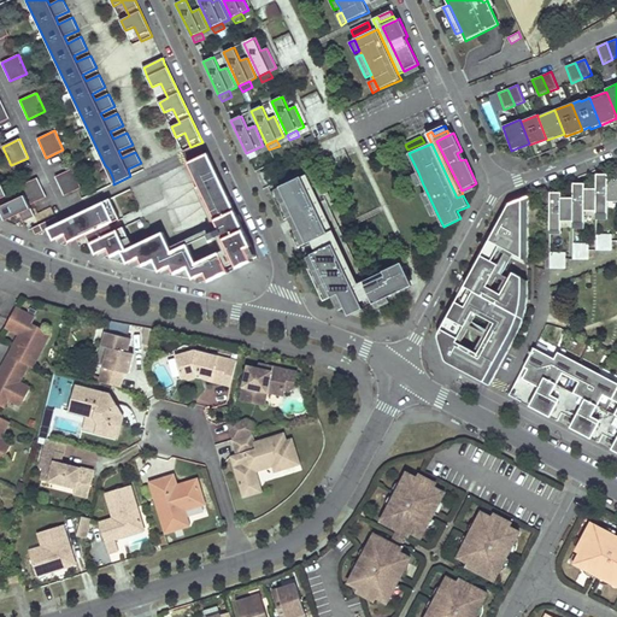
[(259,154),(257,148),(246,153),(250,159),(259,154)]
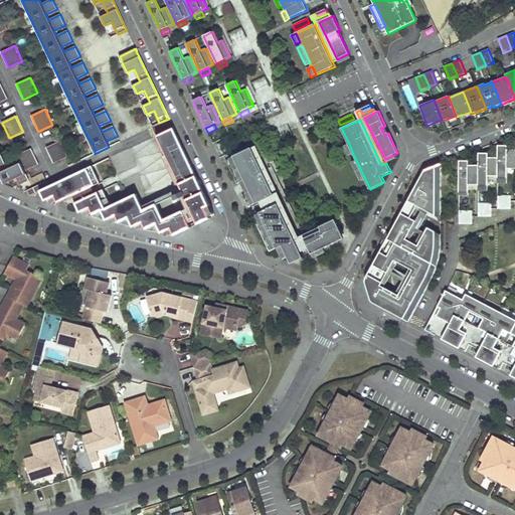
[(200,184),(173,128),(156,136),(183,192),(200,184)]
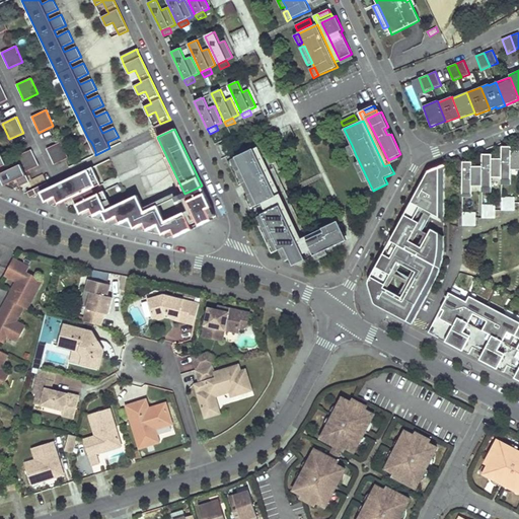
[(61,142),(47,148),(54,164),(68,158),(61,142)]
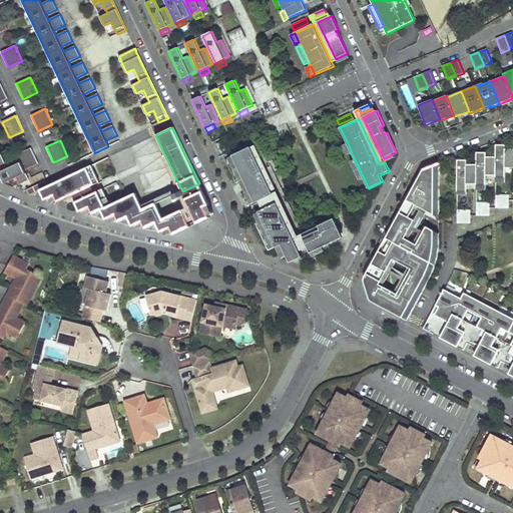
[(226,150),(221,141),(217,144),(221,152),(226,150)]
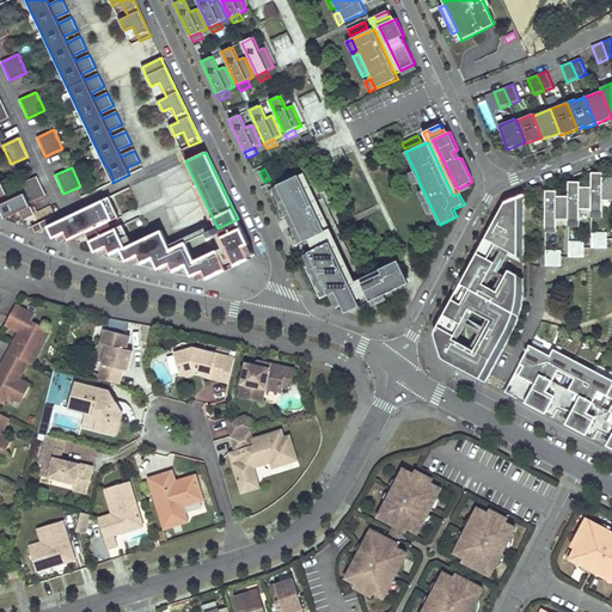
[(310,171),(269,190),(282,219),(292,214),(294,220),(298,227),(288,232),(295,246),(308,240),(314,251),(300,257),(320,300),(330,295),(336,308),(343,305),(347,313),(361,307),(357,300),(350,285),(361,280),(320,193),(310,171)]
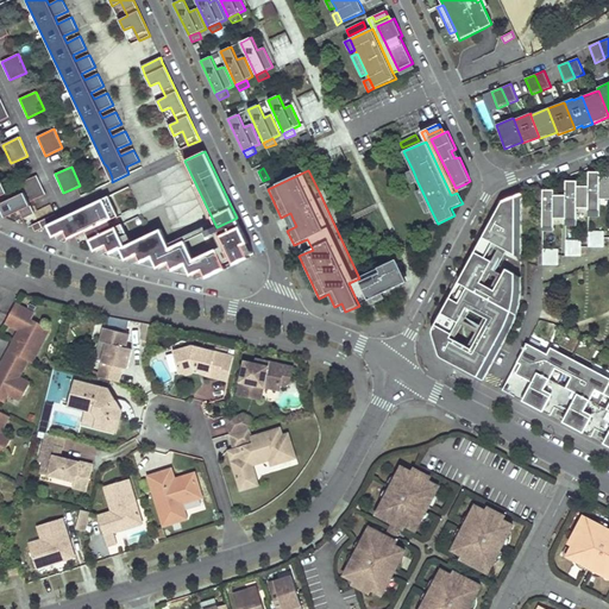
[(418,182),(413,170),(407,173),(413,184),(418,182)]
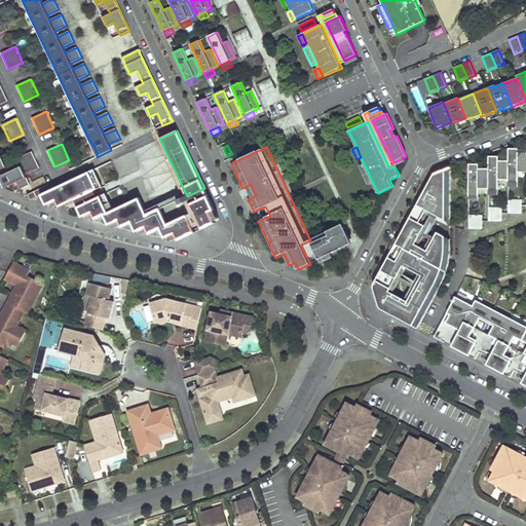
[(0,174),(1,177),(0,177),(0,178),(4,188),(16,183),(20,189),(25,187),(30,184),(25,175),(39,167),(32,152),(17,159),(22,166),(10,173),(1,156),(0,156),(0,174)]
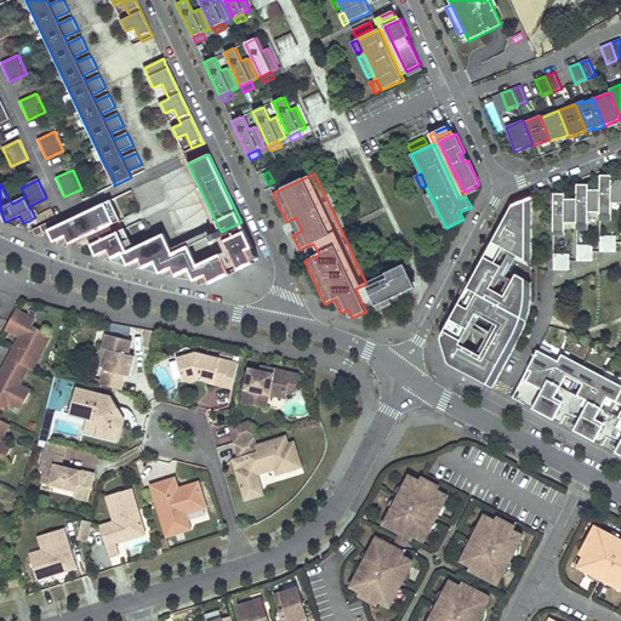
[(620,181),(611,181),(603,181),(600,181),(600,191),(600,212),(600,221),(611,221),(611,203),(620,203),(620,181)]
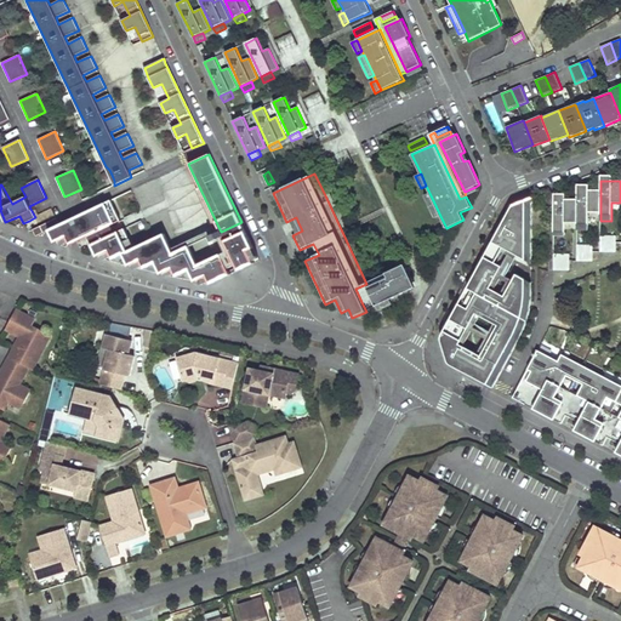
[(600,212),(600,191),(588,191),(580,189),(577,189),(577,199),(577,222),(576,229),(577,229),(588,229),(588,212),(600,212)]
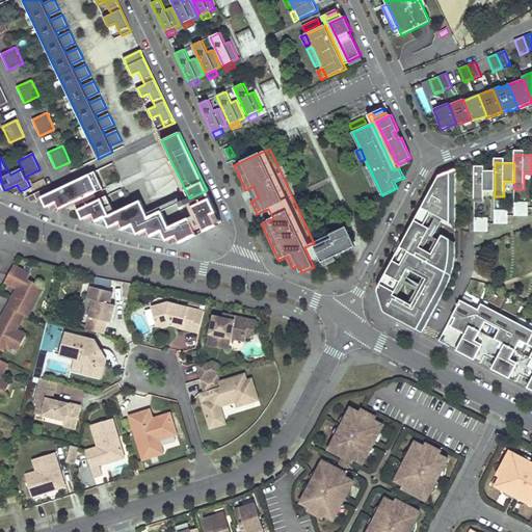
[(377,185),(368,165),(364,168),(373,187),(377,185)]
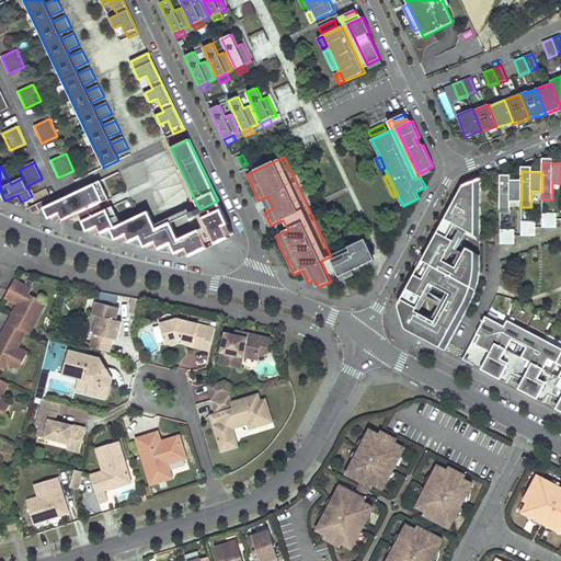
[(522,201),(522,180),(511,180),(503,180),(501,180),(500,202),(511,202),(511,201),(522,201)]
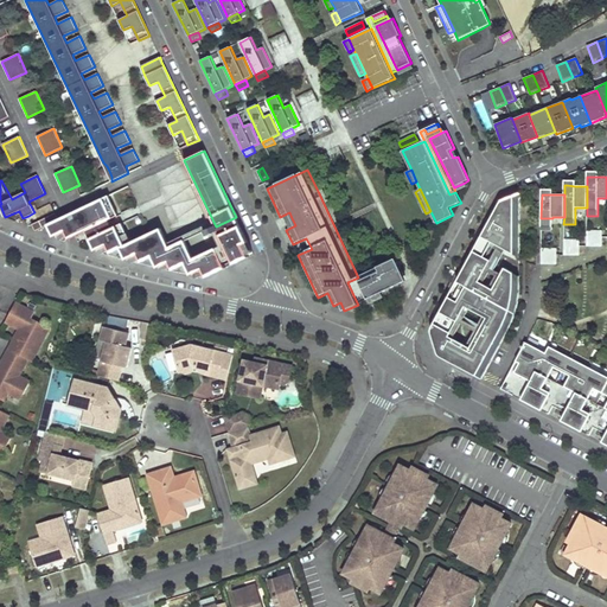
[(85,231),(119,216),(109,196),(58,219),(55,213),(32,224),(36,231),(48,225),(53,237),(64,232),(68,240),(76,236),(85,231)]
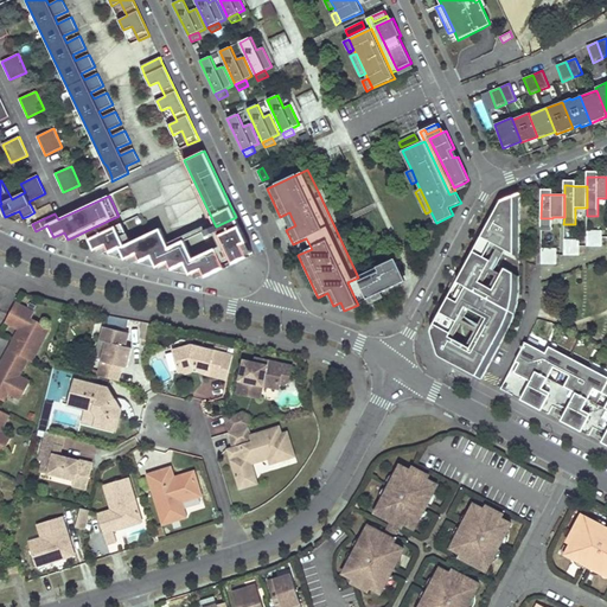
[(513,254),(513,196),(500,200),(481,236),(494,244),(498,246),(505,249),(513,254)]
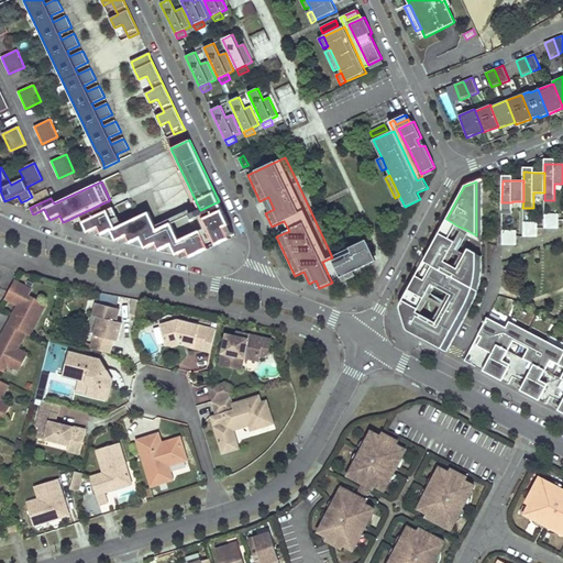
[(219,201),(200,210),(202,216),(205,219),(223,210),(221,207),(219,201)]
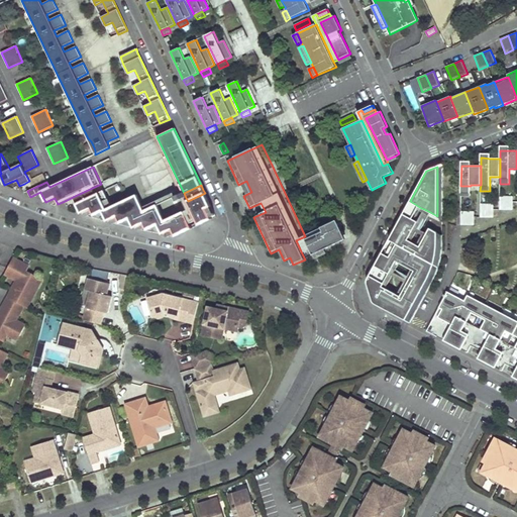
[(471,196),(471,186),(460,186),(460,196),(471,196)]
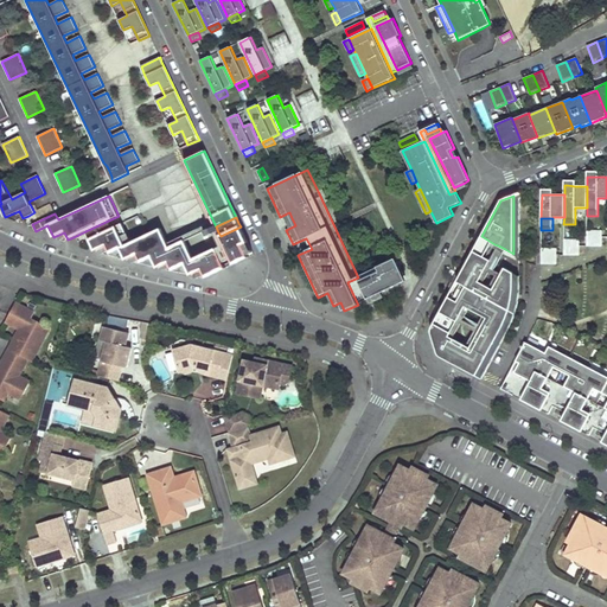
[(131,243),(122,223),(89,238),(95,251),(104,248),(108,255),(122,248),(125,255),(135,250),(141,262),(152,257),(155,264),(167,260),(172,270),(184,266),(187,273),(200,267),(205,278),(227,268),(216,248),(193,259),(185,240),(170,247),(161,229),(131,243)]
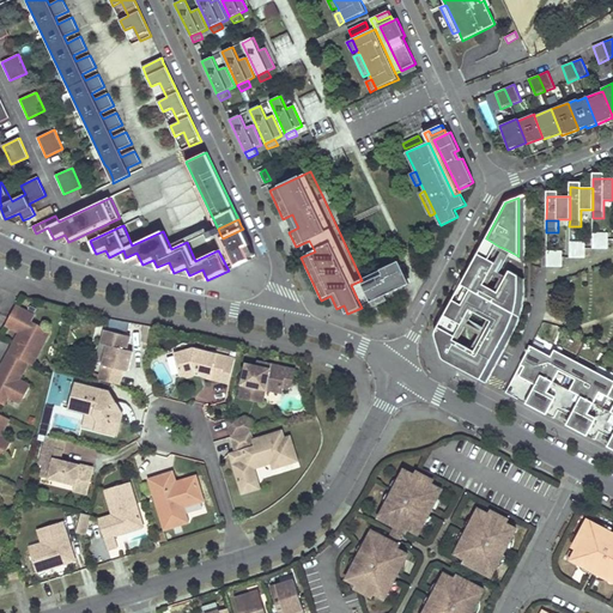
[(243,229),(223,238),(236,268),(258,259),(243,229)]
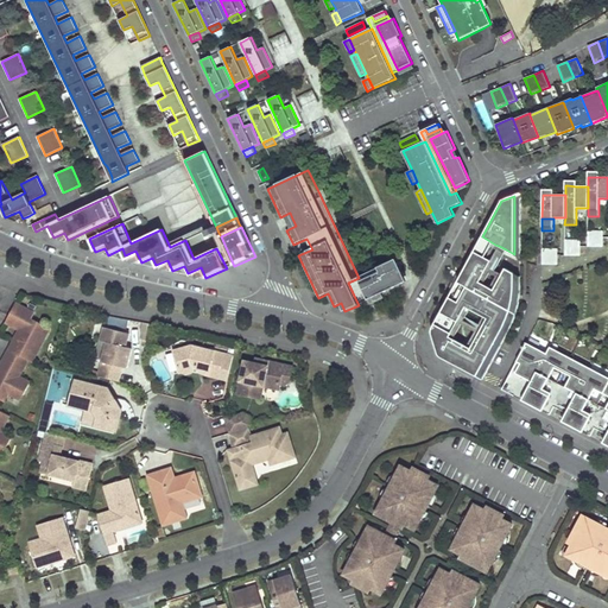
[(603,238),(603,232),(587,230),(587,247),(603,247),(603,238)]
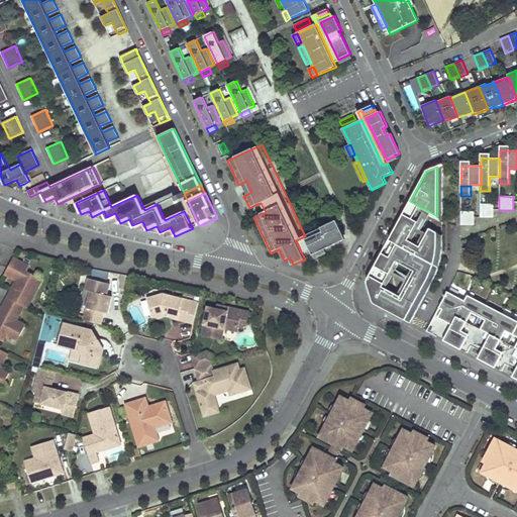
[(415,220),(421,208),(410,201),(403,214),(415,220)]
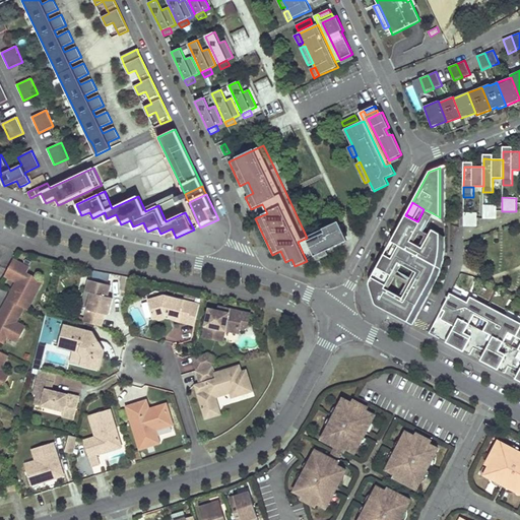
[(497,211),(497,205),(482,205),(482,218),(497,218),(497,211)]
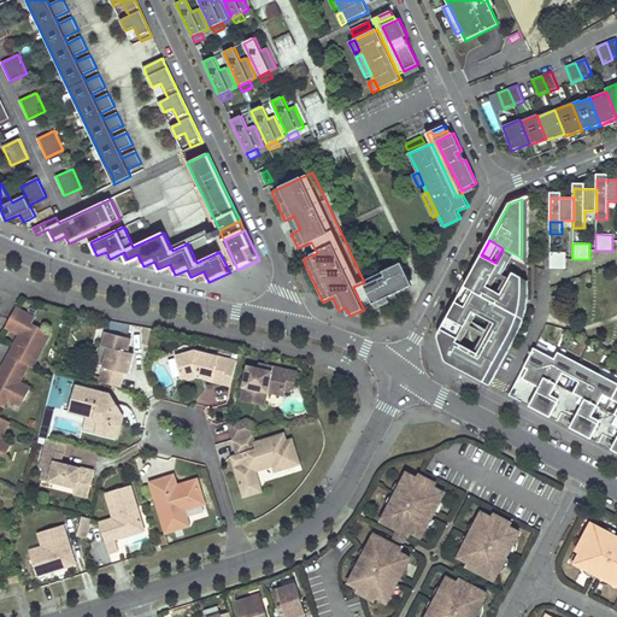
[(505,270),(513,253),(506,250),(499,264),(489,282),(493,283),(499,272),(506,276),(499,287),(504,289),(512,274),(505,270)]
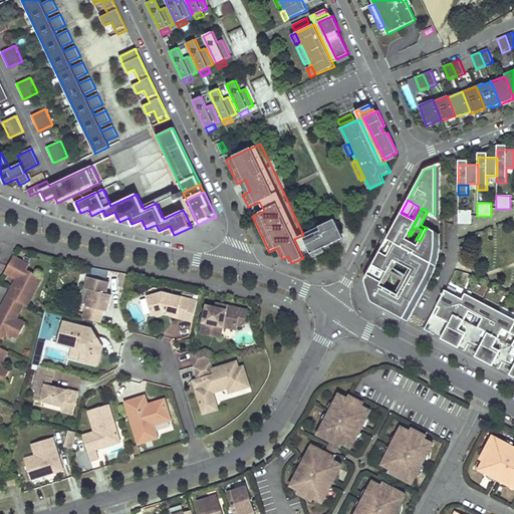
[(471,211),(458,211),(458,224),(471,224),(471,216),(471,211)]
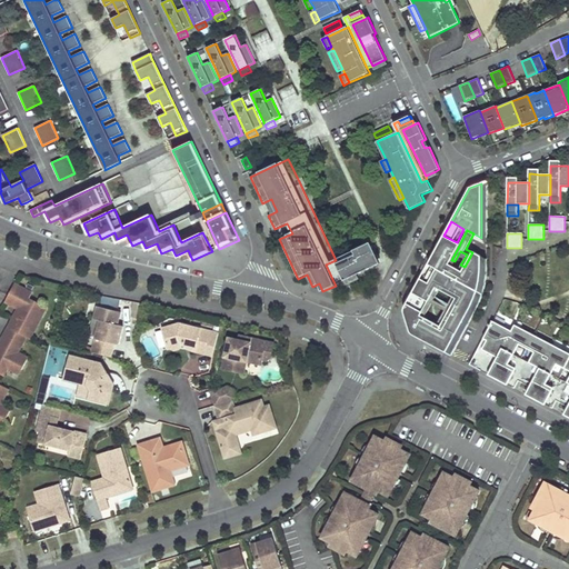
[(443,322),(439,320),(427,313),(423,311),(437,287),(420,278),(403,310),(410,333),(451,356),(469,323),(463,320),(472,305),(478,289),(479,281),(480,275),(481,256),(473,251),(472,252),(465,267),(460,265),(455,261),(451,260),(460,243),(457,242),(443,236),(428,263),(445,272),(438,283),(441,286),(438,292),(450,299),(455,292),(458,295),(443,322)]
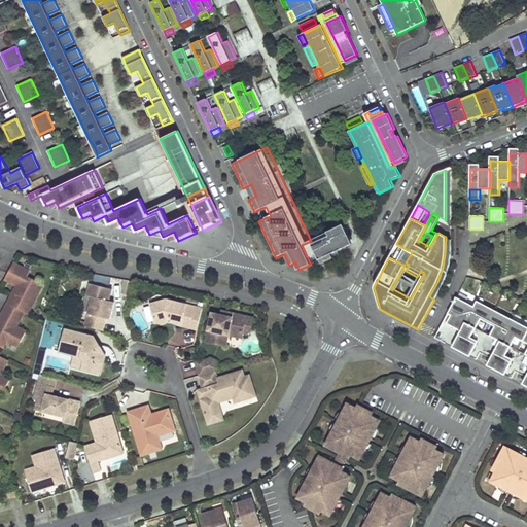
[(343,225),(311,241),(317,254),(320,259),(334,253),(347,247),(345,243),(344,240),(349,237),(343,225)]
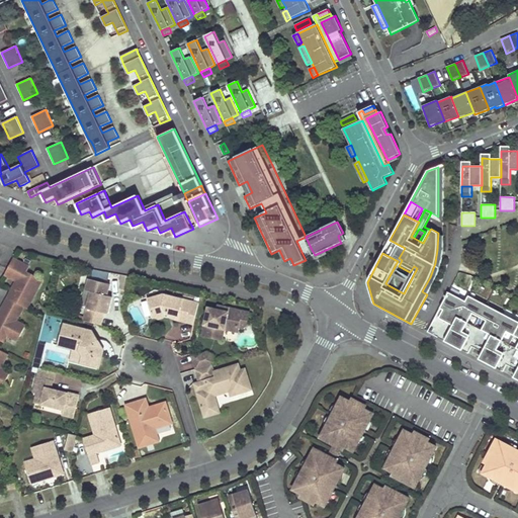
[(442,255),(443,249),(443,243),(443,236),(438,233),(437,250),(436,256),(435,263),(430,277),(422,291),(427,294),(433,283),(435,279),(438,273),(439,268),(441,261),(442,255)]
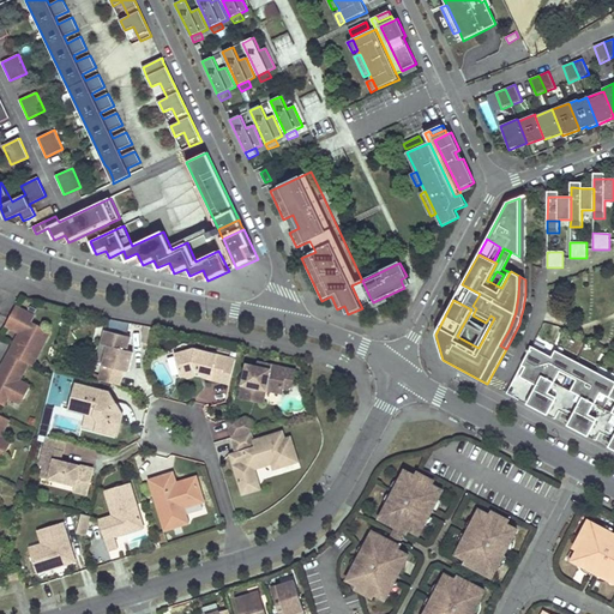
[(362,281),(351,286),(359,301),(369,296),(362,281)]
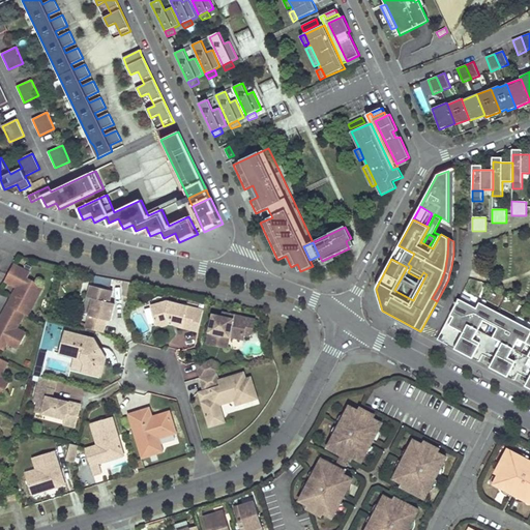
[(408,264),(414,254),(399,245),(391,259),(407,267),(394,290),(398,292),(405,278),(416,286),(409,298),(413,300),(427,274),(423,272),(419,278),(408,272),(411,266),(408,264)]
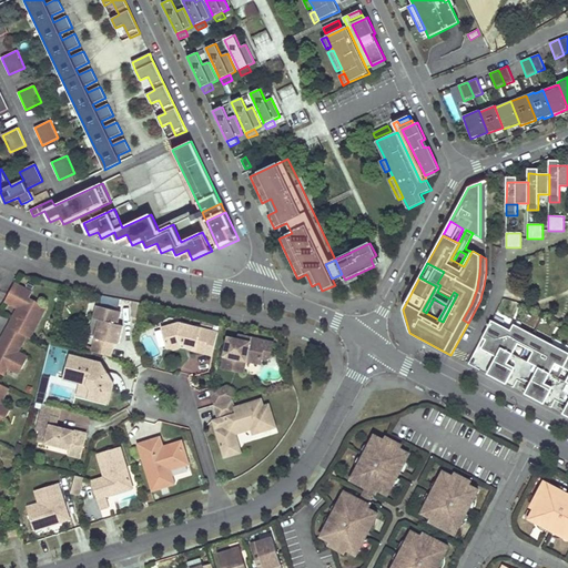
[(18,352),(27,336),(37,317),(40,318),(47,306),(29,297),(31,292),(14,283),(8,295),(6,301),(19,308),(21,310),(16,321),(13,318),(0,343),(0,346),(1,347),(0,348),(0,373),(3,375),(8,367),(10,363),(22,369),(28,357),(18,352)]
